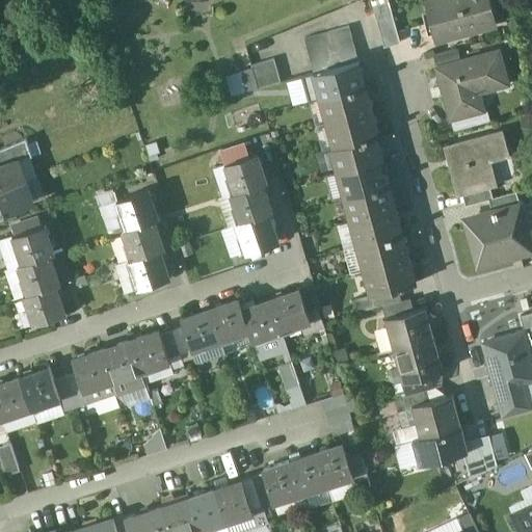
[(489,0),(435,0),(426,3),(436,42),(470,32),(469,29),(496,22),(489,0)]
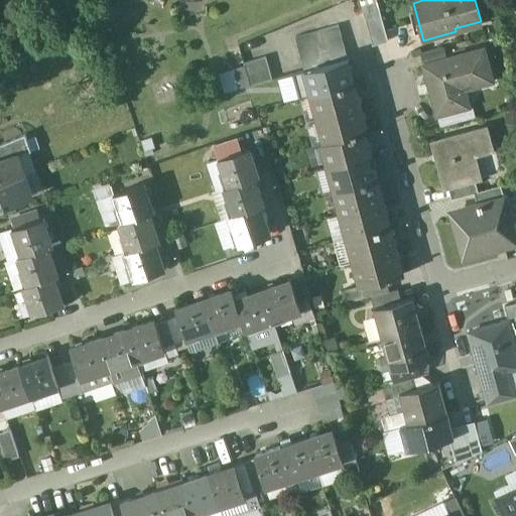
[(378,2),(362,6),(366,19),(373,45),(373,46),(389,42),(378,2)]
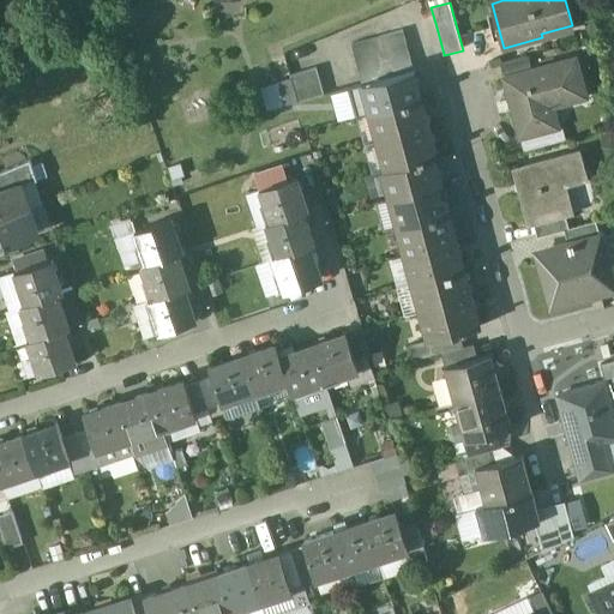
[(403,31),(377,38),(380,52),(407,44),(403,31)]
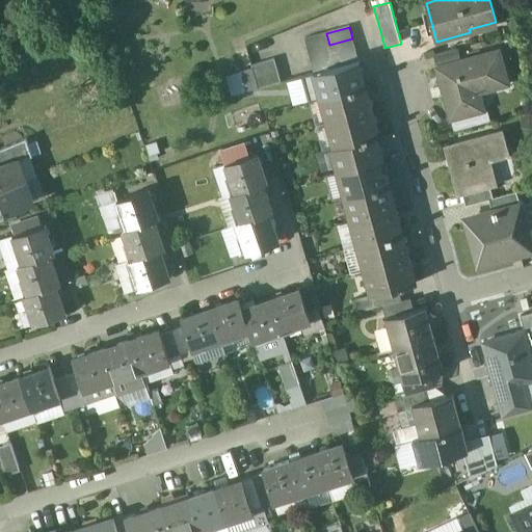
[(326,33),(304,38),(308,50),(329,45),(326,33)]
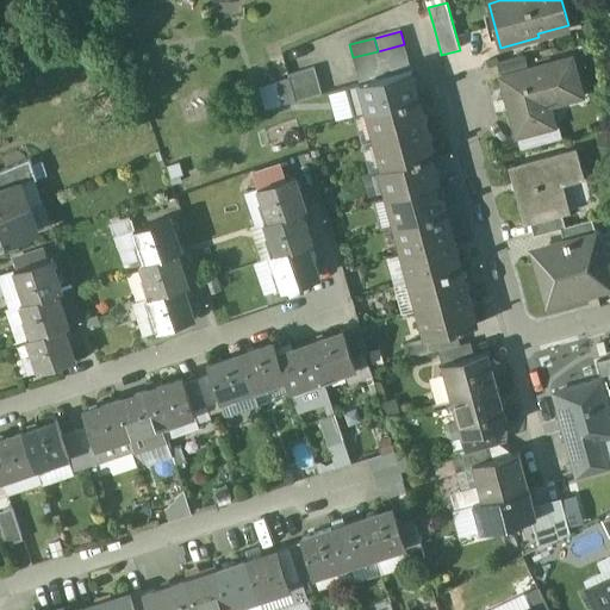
[(404,44),(378,51),(381,64),(408,57),(404,44)]
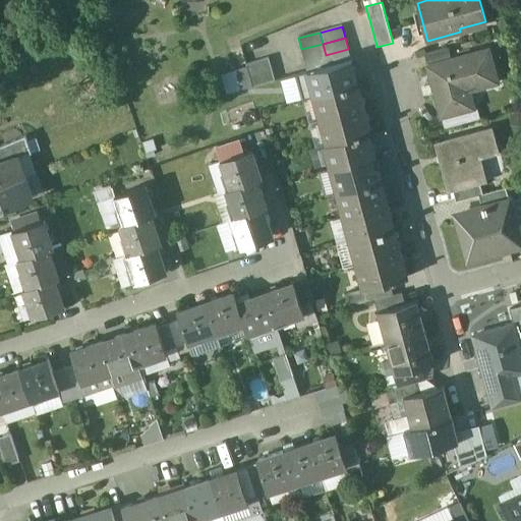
[(323,44),(301,49),(305,60),(326,55),(323,44)]
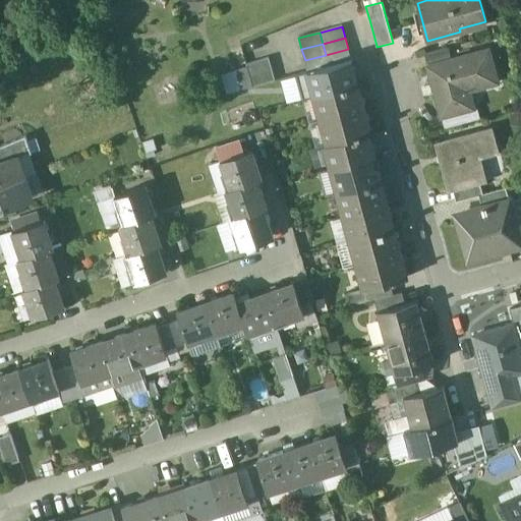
[(448,48),(424,55),(427,66),(451,59),(448,48)]
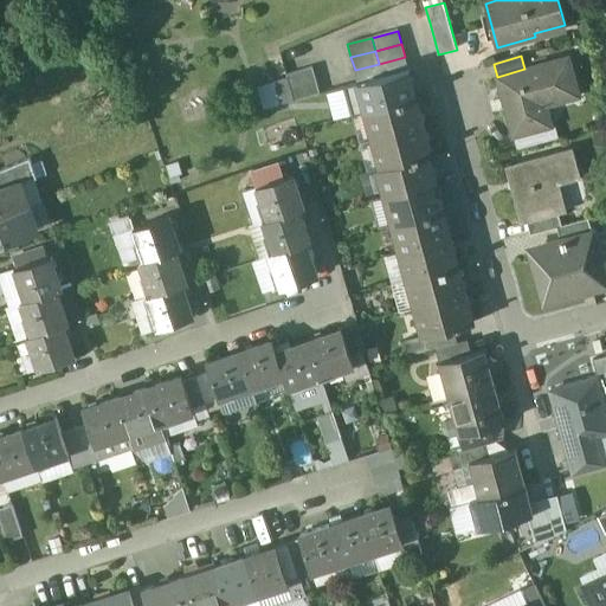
[(405,57),(379,64),(382,77),(384,77),(408,70),(405,57)]
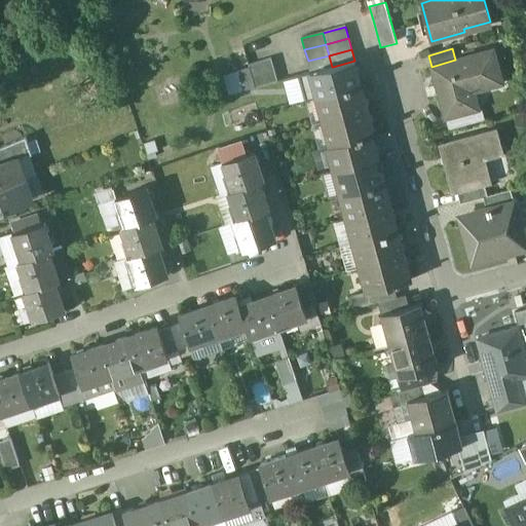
[(455,60),(431,67),(445,118),(474,111),(468,92),(502,84),(493,50),(455,60)]
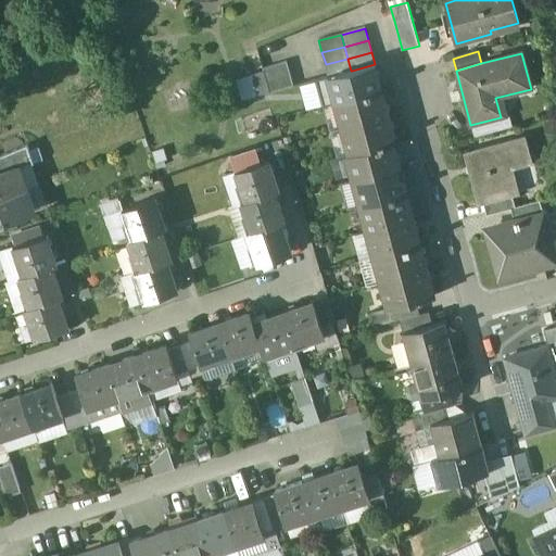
[(348,59),(326,64),(329,77),(351,71),(348,59)]
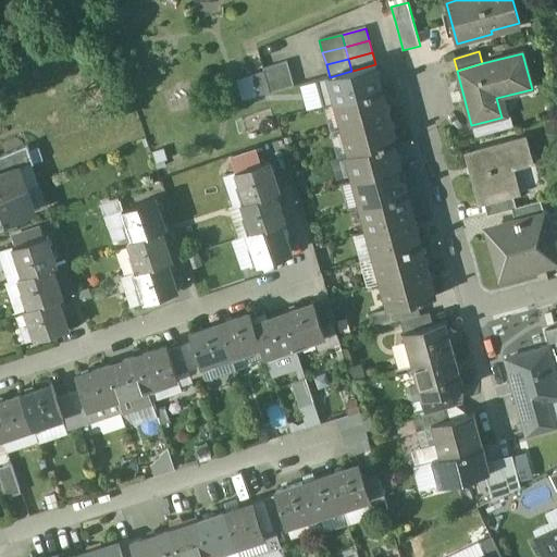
[(286,62),(263,69),(264,72),(268,81),(291,75),(286,62)]
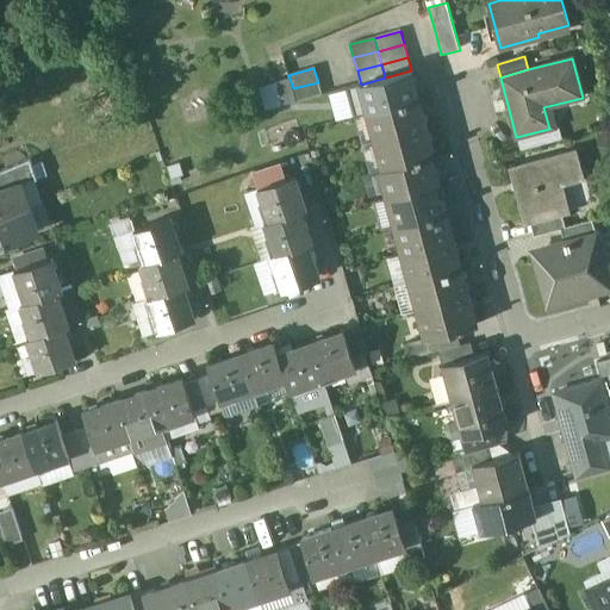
[(361,85),(360,85),(368,113),(418,100),(411,70),(386,78),(385,78),(361,85)]
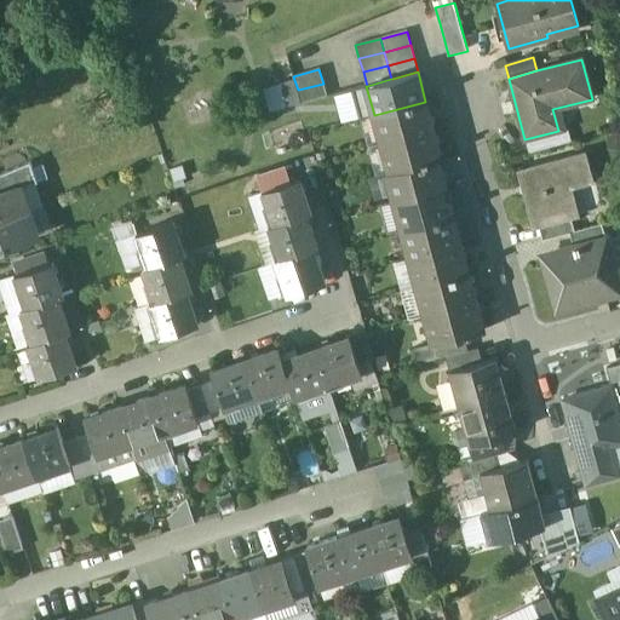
[(294,80),(281,84),(287,108),(302,103),(298,90),(294,80)]
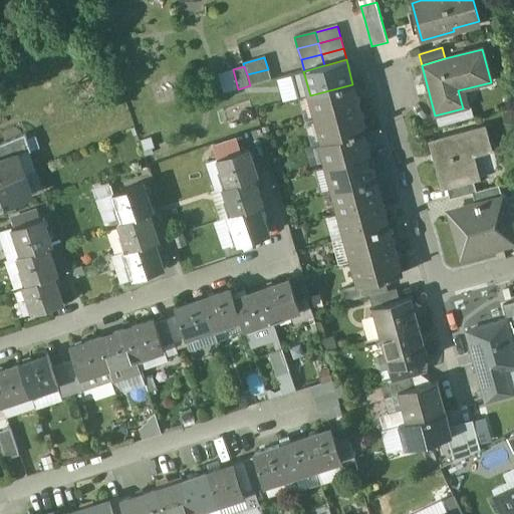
[(268,69),(247,74),(250,85),(271,80),(268,69)]
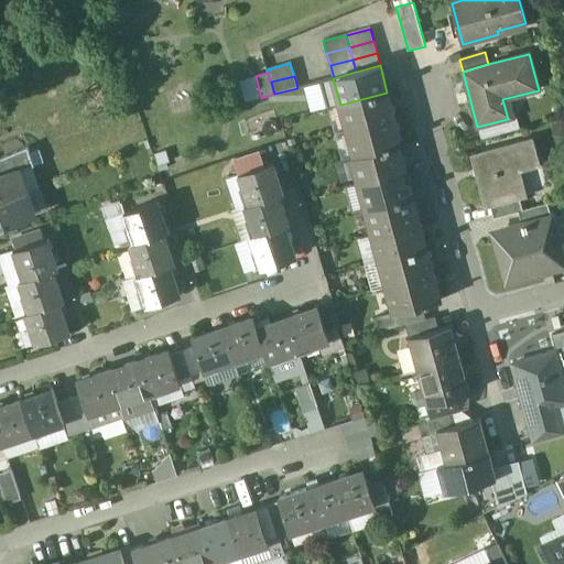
[(387,93),(340,105),(347,131),(394,118),(387,93)]
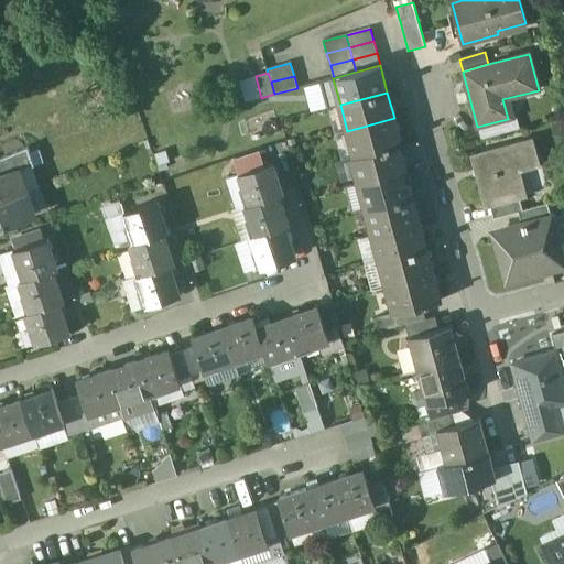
[(508,119),(477,127),(481,140),(519,129),(516,117),(508,119)]
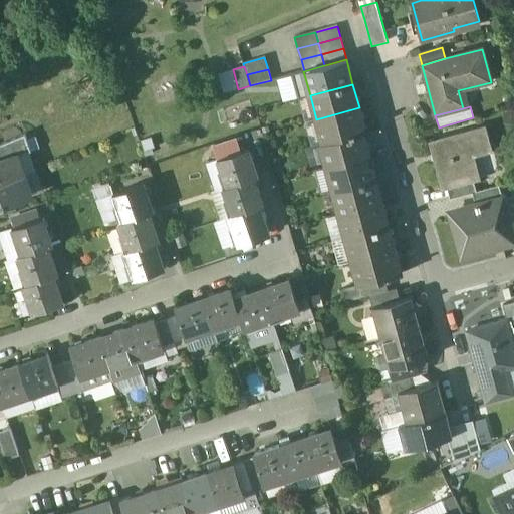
[(359,107),(316,119),(323,144),(363,133),(365,132),(359,107)]
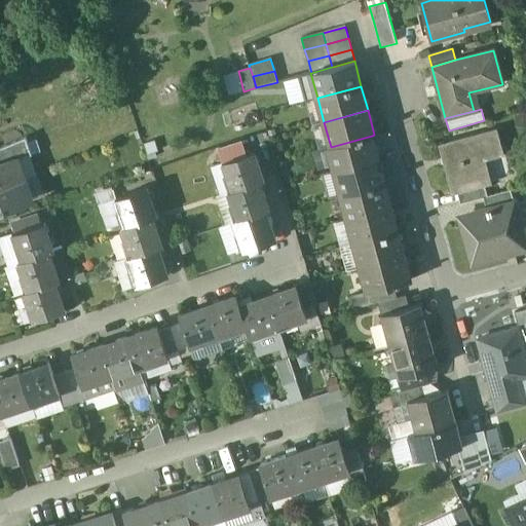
[(496,130),(444,145),(449,163),(447,164),(454,192),(458,192),(485,185),(491,183),(484,155),(502,150),(496,130)]
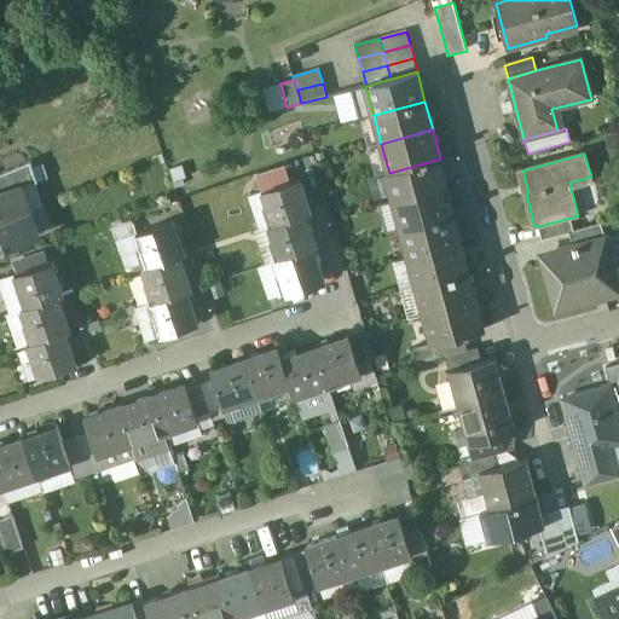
[(389,173),(387,173),(394,202),(445,187),(438,160),(389,173)]
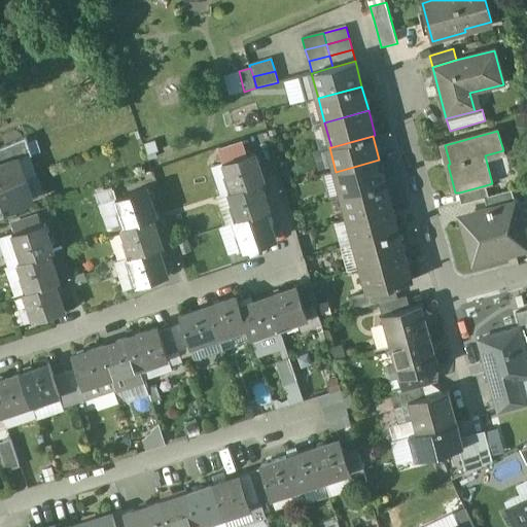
[(26,137),(0,147),(0,164),(19,159),(19,160),(32,155),(26,137)]
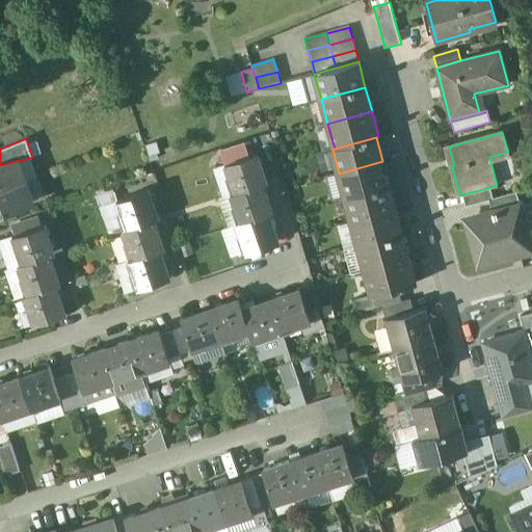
[(257,154),(225,164),(236,193),(249,188),(263,184),(266,183),(257,154)]
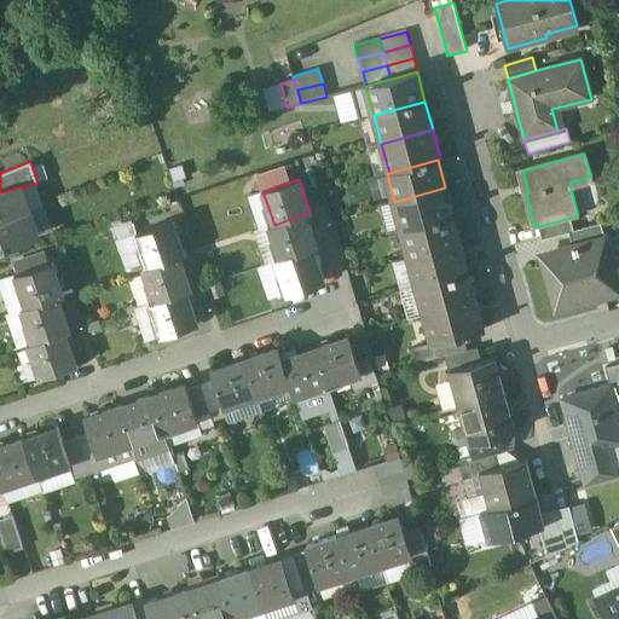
[(0,192),(0,220),(30,212),(22,187),(22,186),(0,192)]
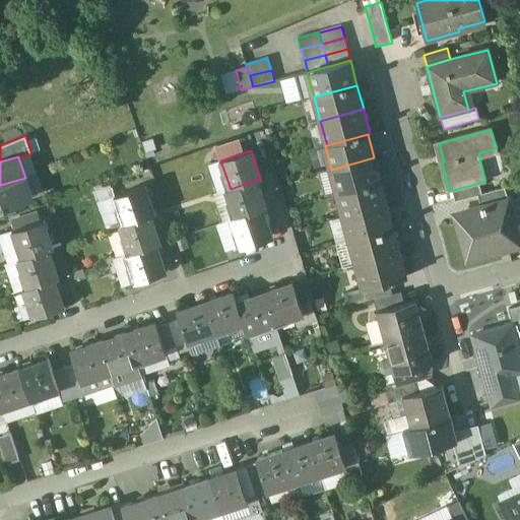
[(374,157),(331,170),(337,194),(380,182),(374,157)]
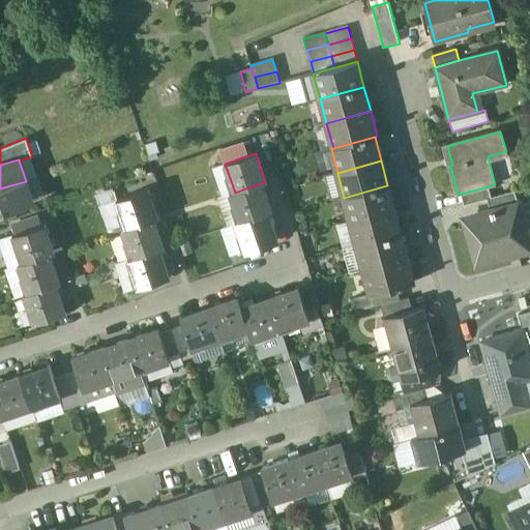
[(26,181),(0,188),(0,213),(33,202),(26,181)]
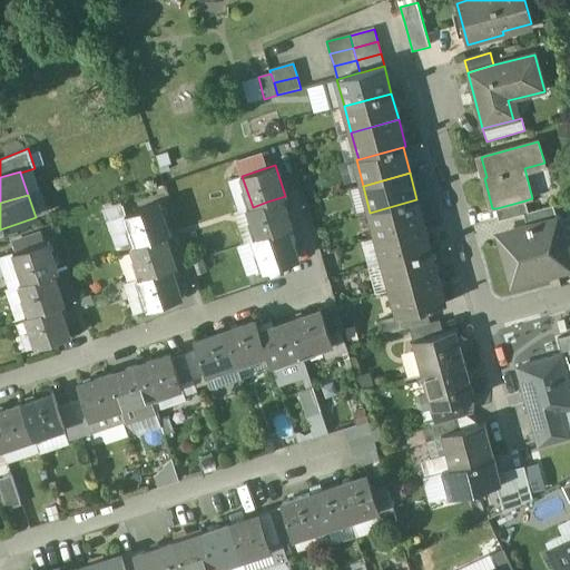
[(249,208),(258,238),(288,228),(292,227),(282,197),(267,202),(253,207),(249,208)]
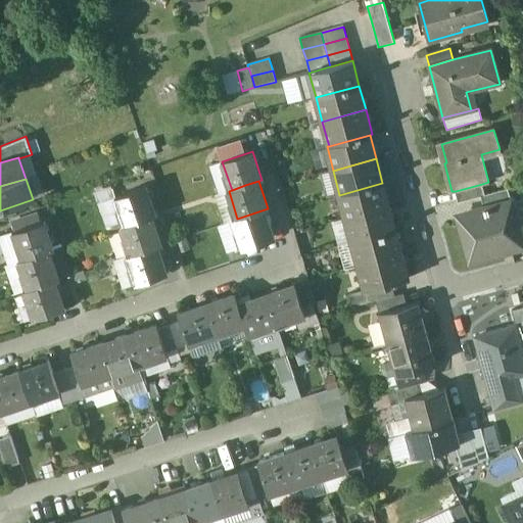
[(382,183),(339,195),(346,219),(389,206),(382,183)]
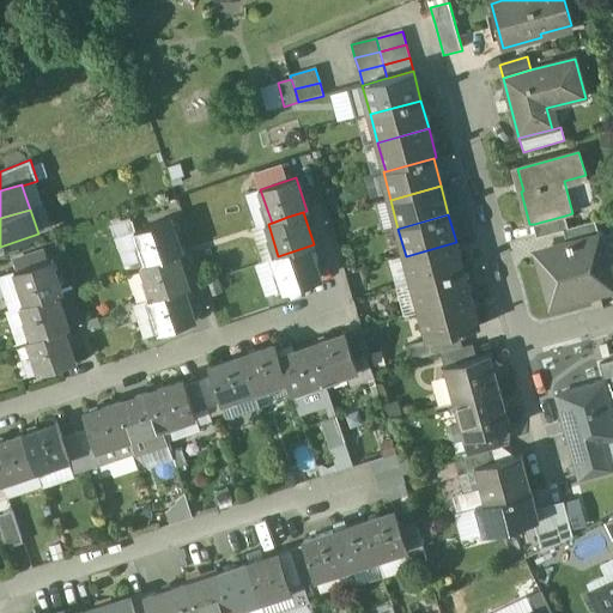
[(565,216),(534,224),(538,237),(565,230),(569,229),(565,216)]
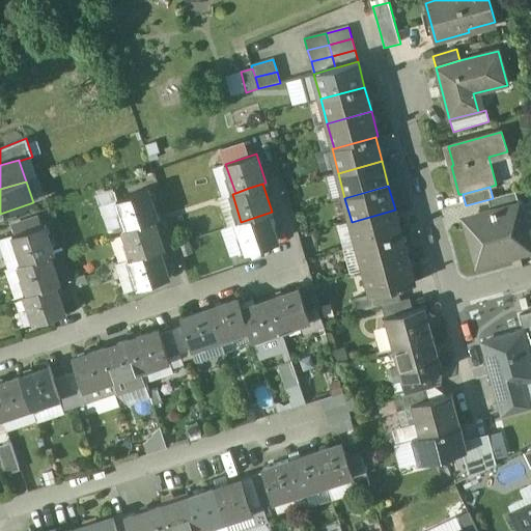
[(148,190),(118,200),(128,229),(140,225),(155,220),(159,219),(148,190)]
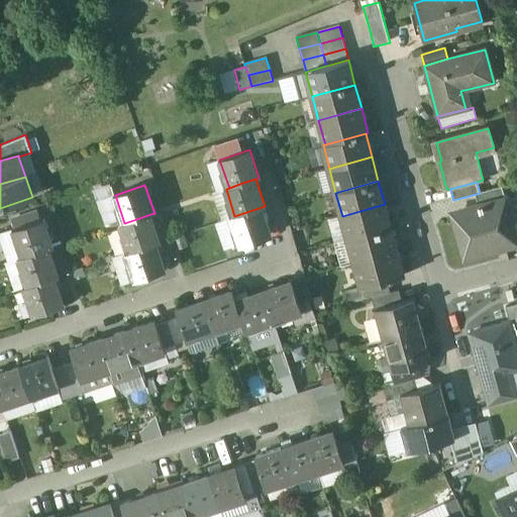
[(480,193),(477,194),(480,206),(506,199),(503,187),(480,193)]
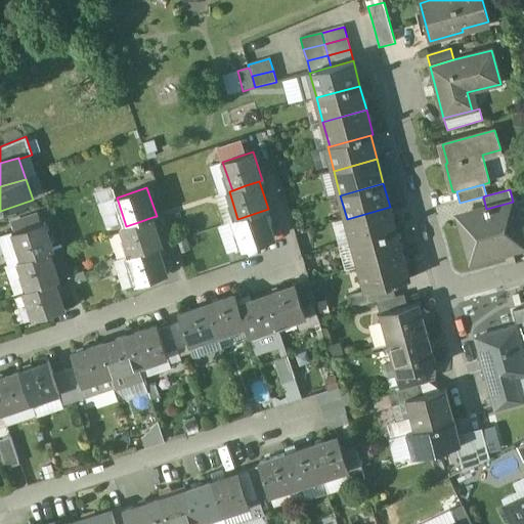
[(523,239),(513,202),(486,209),(487,213),(460,221),(471,262),(523,247),(523,239)]
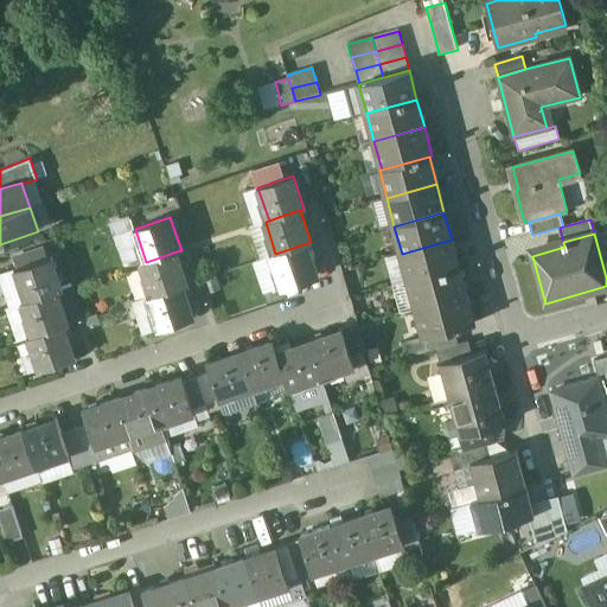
[(452,240),(402,254),(409,282),(459,268),(452,240)]
